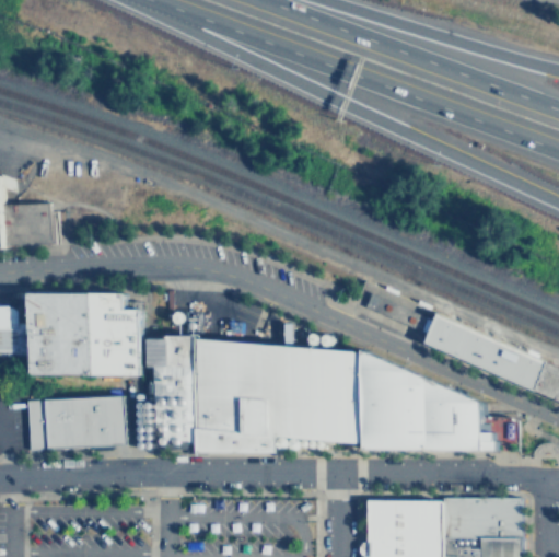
[(0,252),(9,252),(9,169),(0,167),(0,252)]
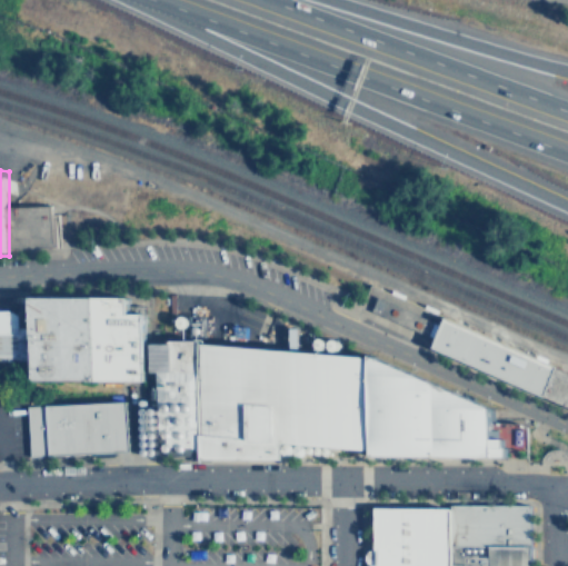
[(361,283),(444,319),(440,327),(435,340),(431,348),(348,313),(361,283)]
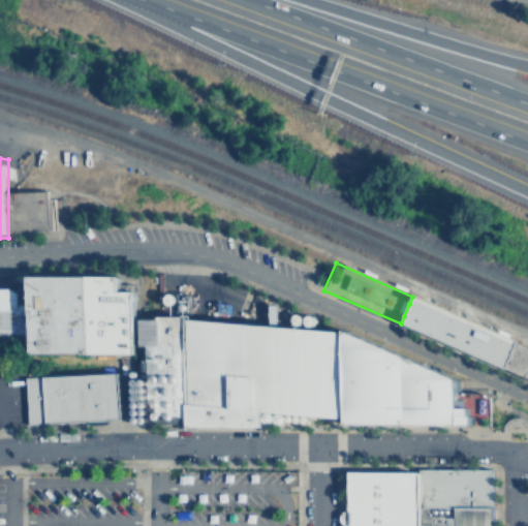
[(25,276),(25,306),(25,333),(25,353),(132,353),(132,291),(117,291),(117,276),(25,276)]
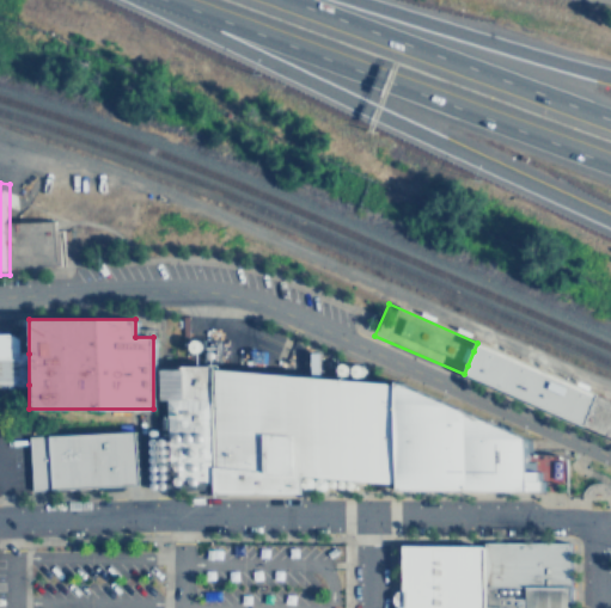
[(0,333),(11,333),(11,354),(29,354),(29,385),(0,385),(0,333)]
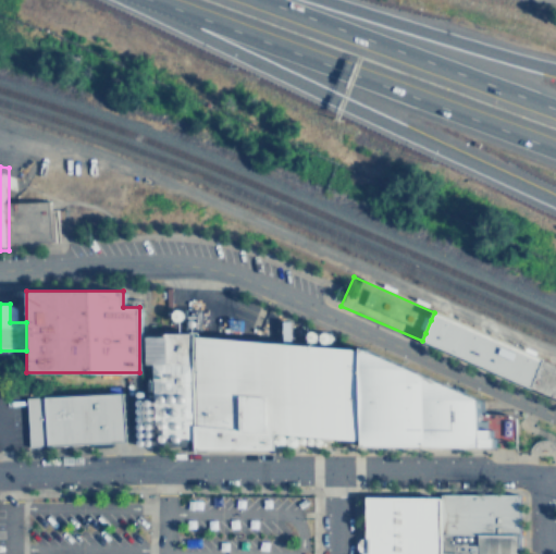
[(422,341),(533,391),(546,361),(434,312),(431,320),(425,333),(422,341)]
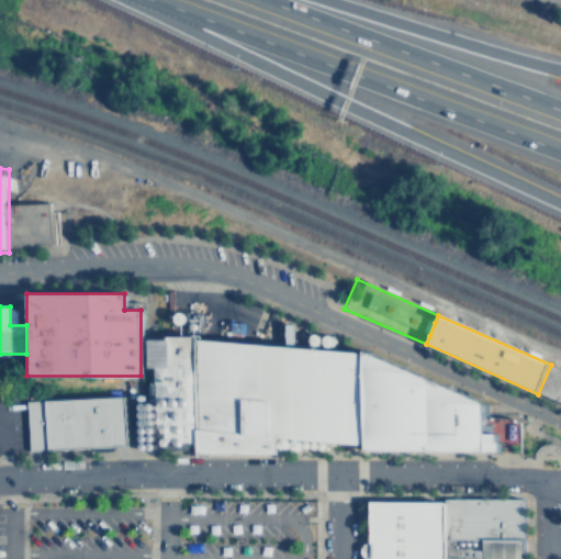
[(361,351),(357,438),(278,434),(277,458),(187,453),(154,442),(159,341),(361,351)]
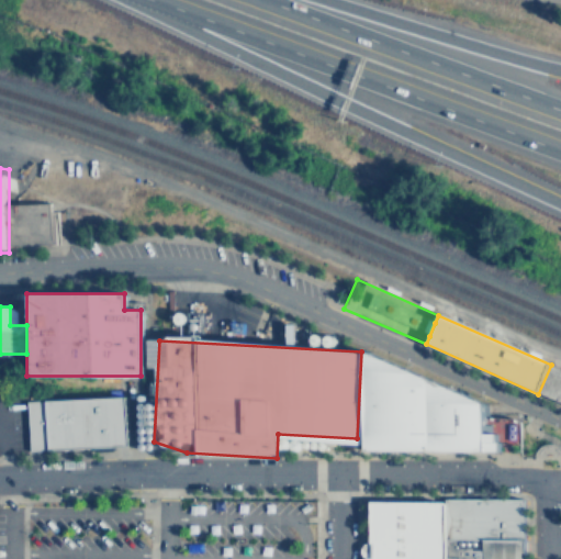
[(361,351),(484,404),(484,418),(485,451),(362,453),(357,438),(361,351)]
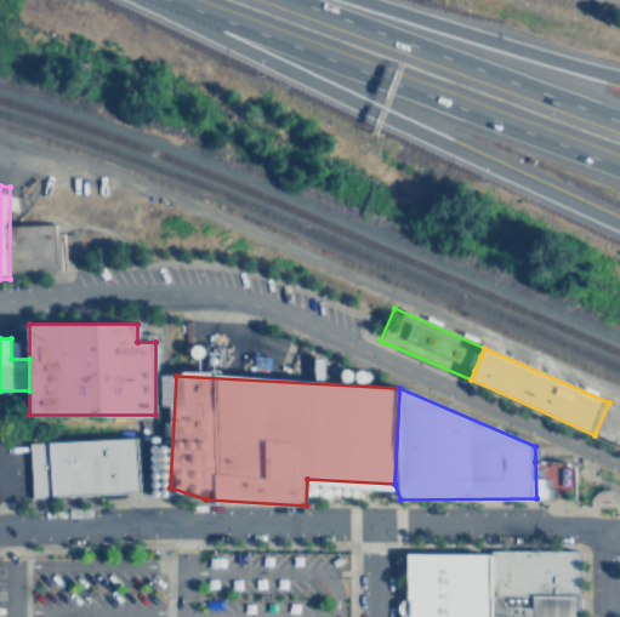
[(619,446),(595,435),(609,403),(619,407),(619,446)]
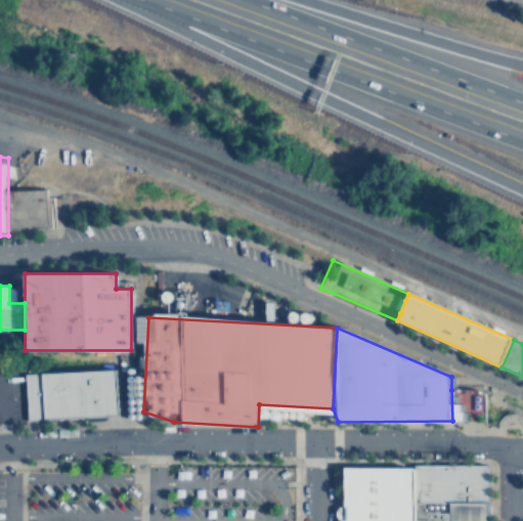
[(121,416),(117,370),(19,377),(23,423),(121,416)]
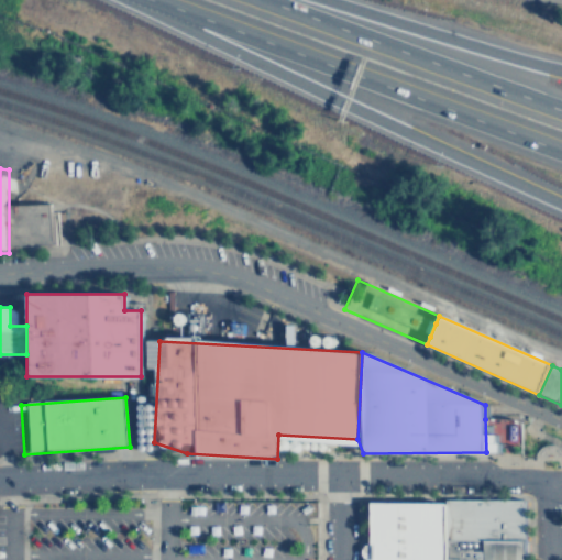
[(447,501),(447,559),(365,559),(365,501),(447,501)]
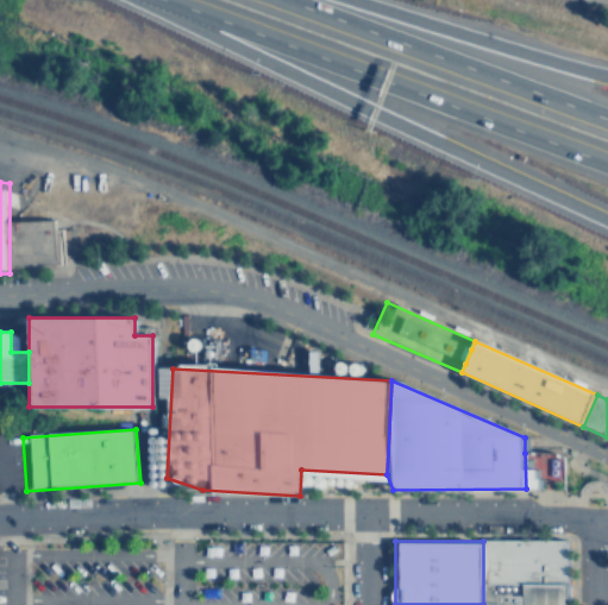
[(566,541),(566,604),(483,604),(483,541),(566,541)]
